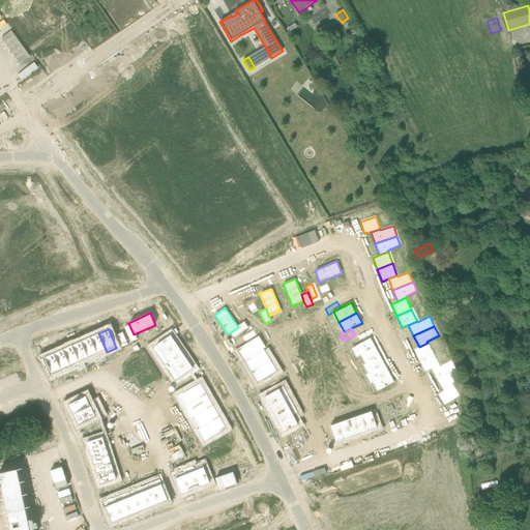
[(256,329),(244,336),(247,343),(256,337),(260,335),(256,329)]
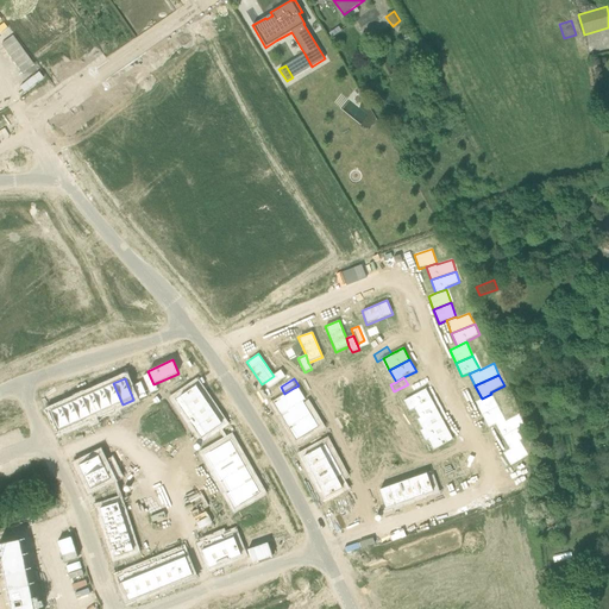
[(140,382),(133,385),(138,399),(146,395),(140,382)]
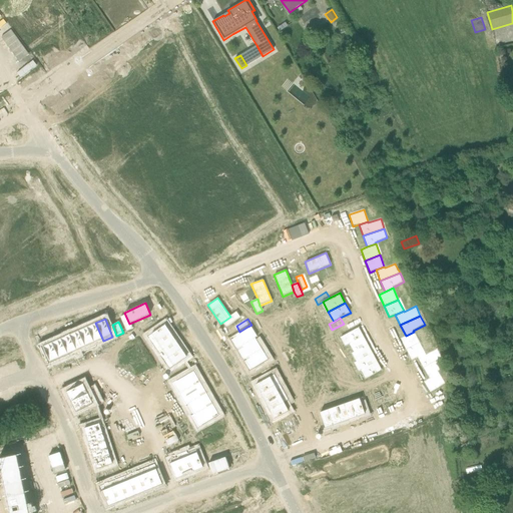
[(95,323),(87,327),(94,345),(103,341),(95,323)]
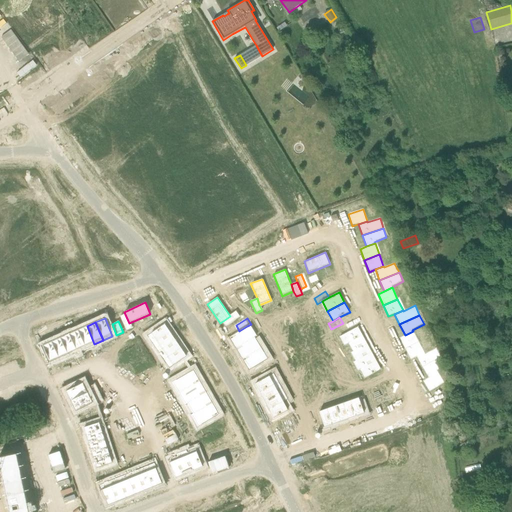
[(165,324),(149,334),(155,343),(170,332),(165,324)]
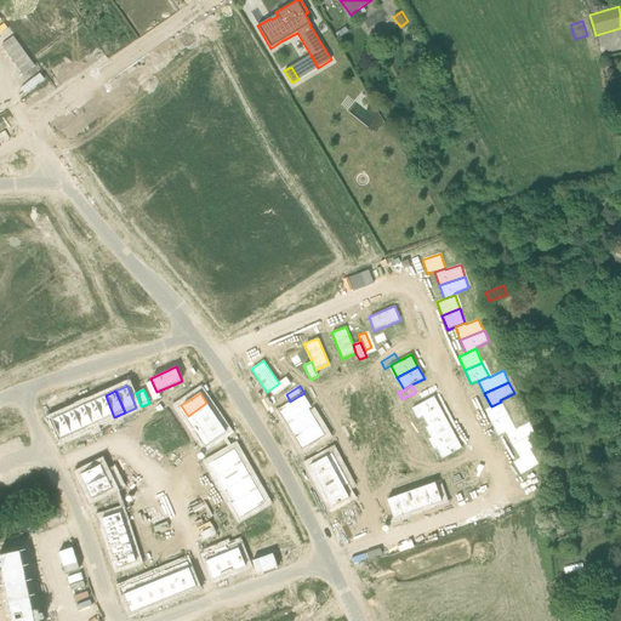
[(106,396),(95,400),(104,421),(114,417),(106,396)]
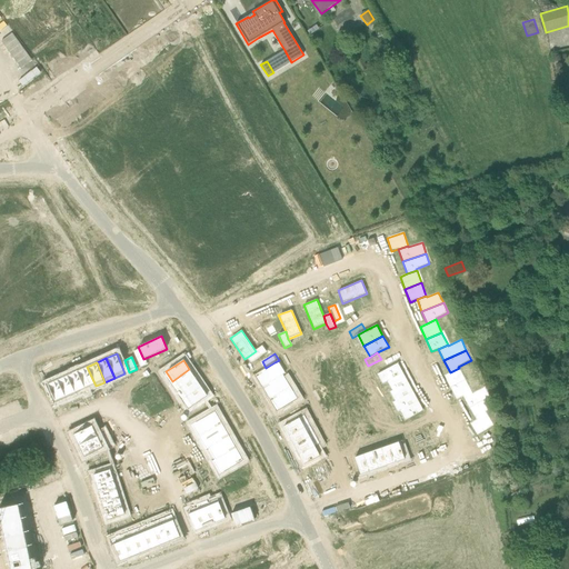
[(266,368),(255,375),(261,387),(282,375),(275,362),(266,368)]
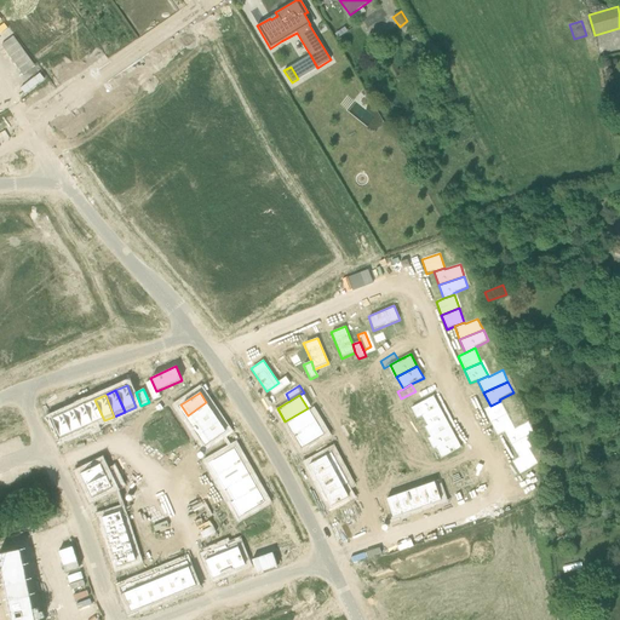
[(434,395),(414,406),(420,417),(440,406),(434,395)]
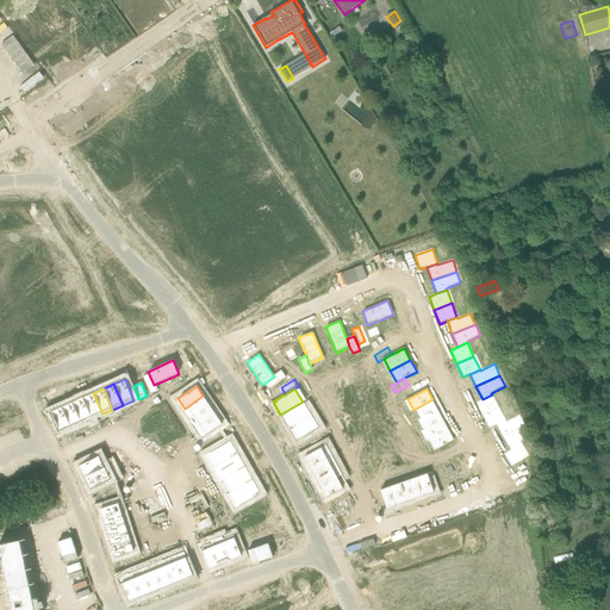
[(93,393),(82,398),(92,418),(103,414),(93,393)]
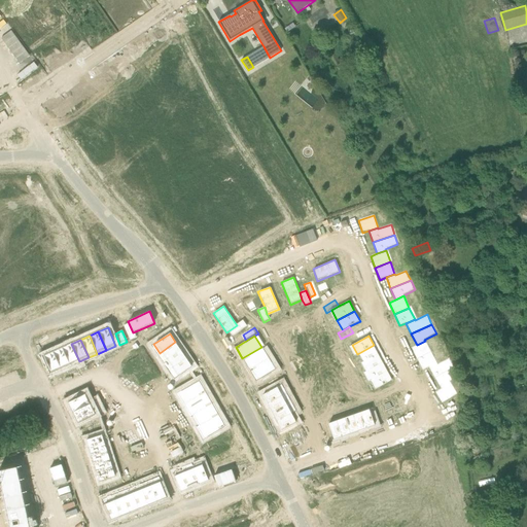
[(417,345),(411,348),(417,359),(431,352),(425,341),(417,345)]
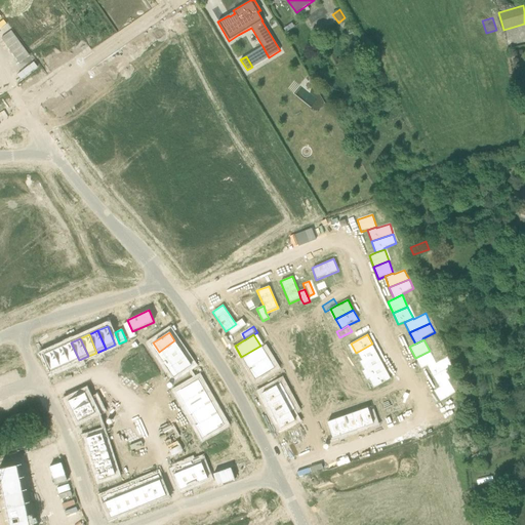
[(174,340),(159,352),(164,359),(180,349),(174,340)]
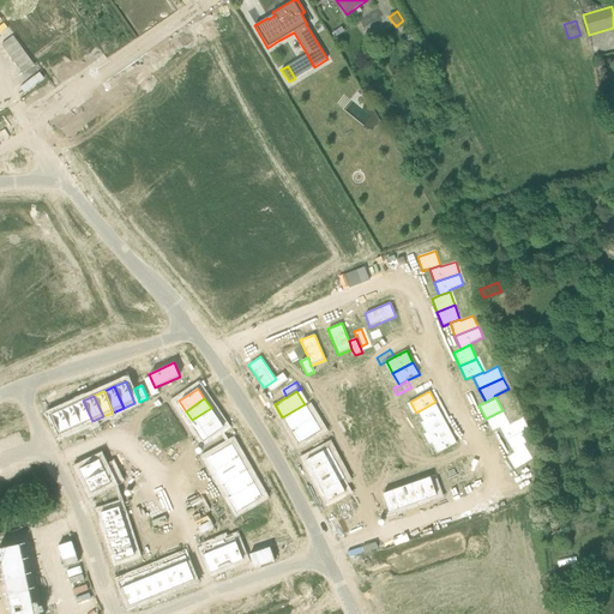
[(83,401),(72,405),(82,426),(92,421),(83,401)]
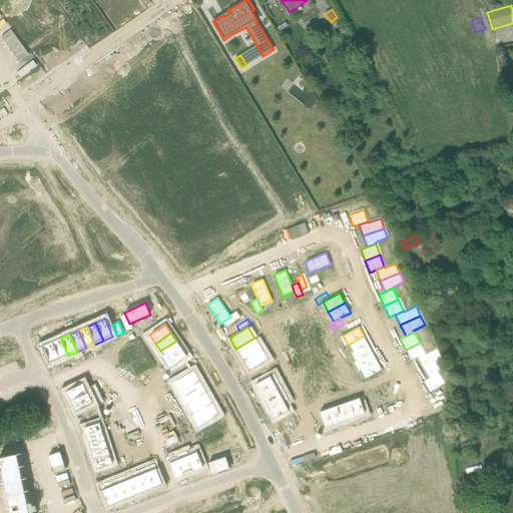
[(364,336),(348,345),(352,353),(368,345),(364,336)]
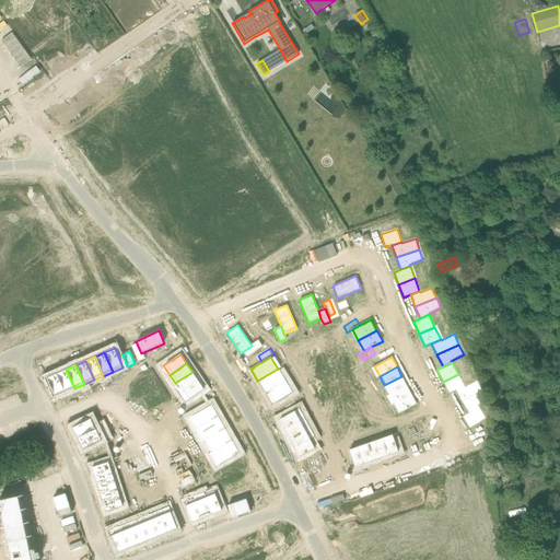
[(278,369),(257,381),(265,393),(284,381),(278,369)]
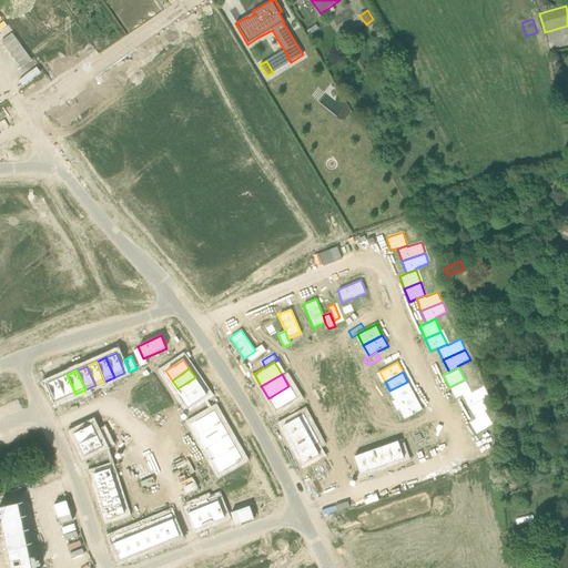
[(67,375),(58,379),(66,398),(75,394),(67,375)]
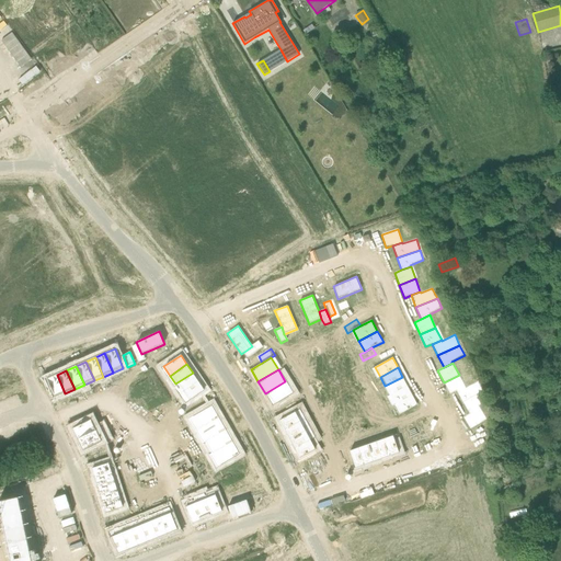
[(193,373),(175,384),(182,392),(198,381),(193,373)]
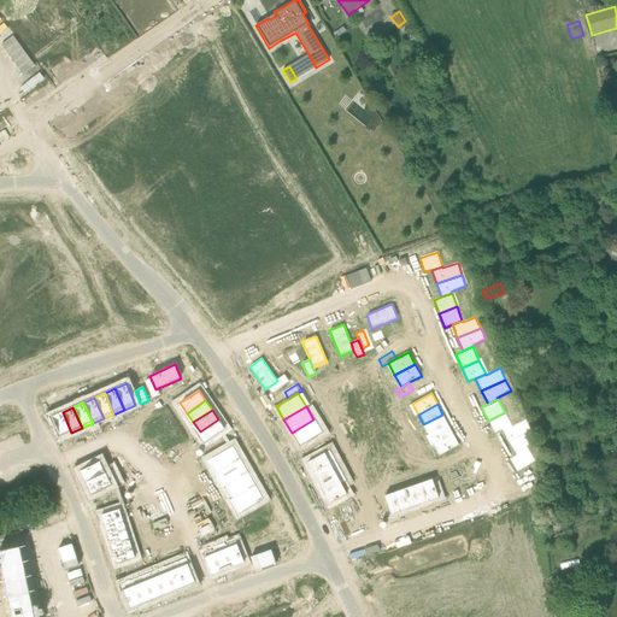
[(63,412),(51,417),(60,438),(71,433),(63,412)]
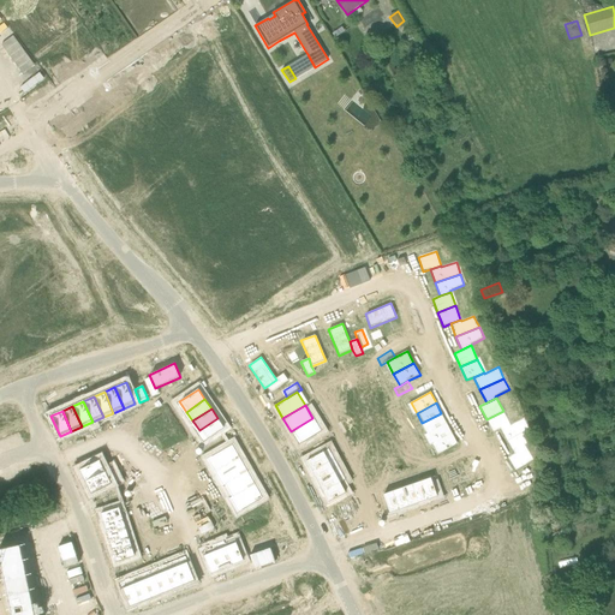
[(503,411),(487,419),(493,433),(501,429),(509,424),(503,411)]
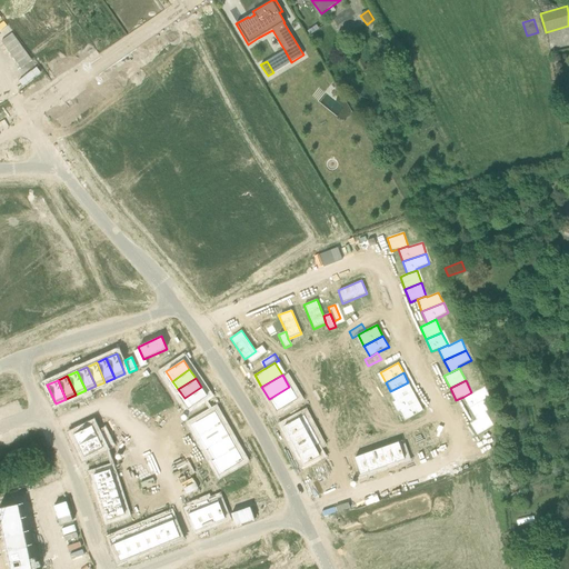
[(408,382),(390,391),(396,401),(413,391),(408,382)]
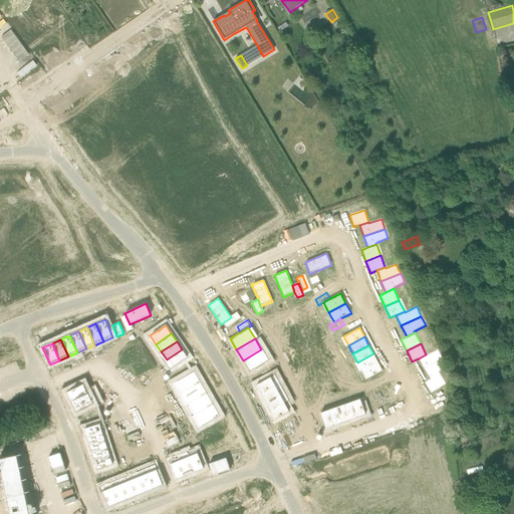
[(182,349),(167,359),(172,368),(188,357),(182,349)]
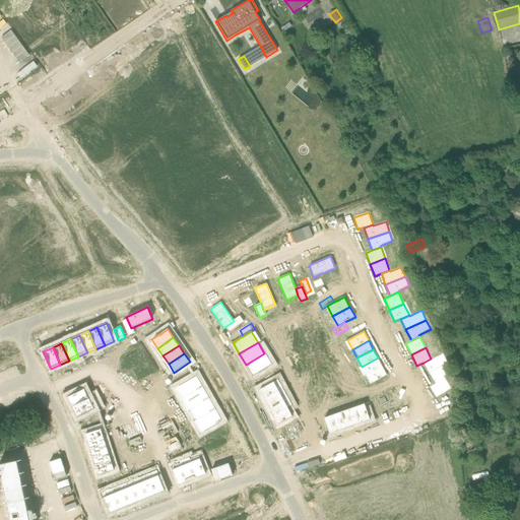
[(264,353),(246,365),(253,376),(271,365),(264,353)]
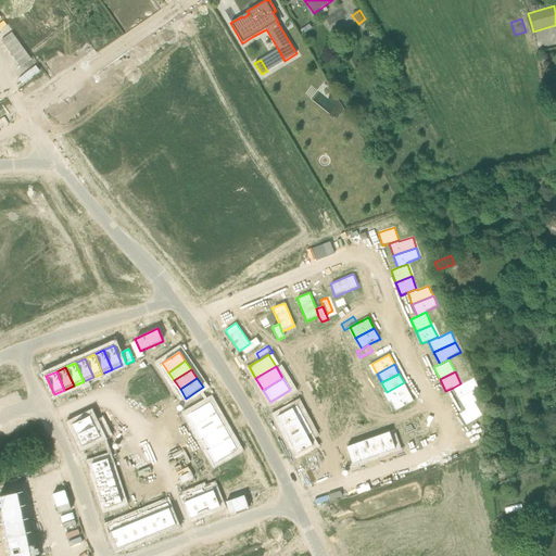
[(460,383),(453,388),(458,399),(478,388),(474,378),(462,383),(460,383)]
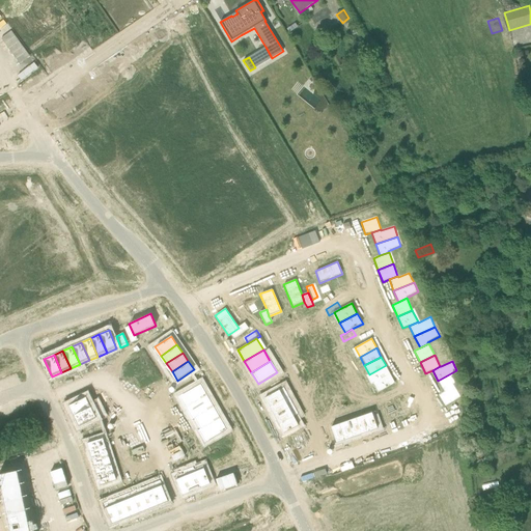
[(386,365),(369,374),(373,383),(390,373),(386,365)]
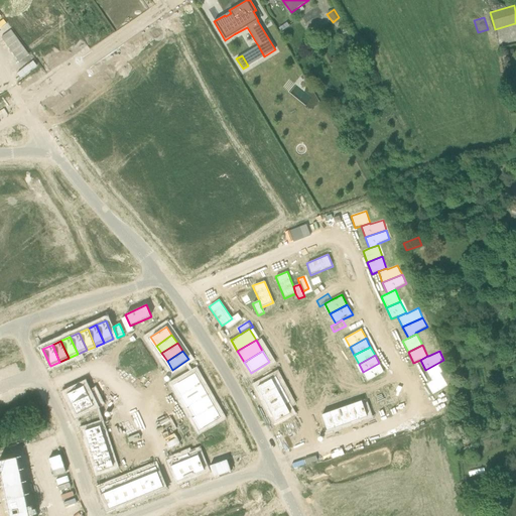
[(443,360),(425,370),(431,380),(439,376),(438,375),(448,369),(443,360)]
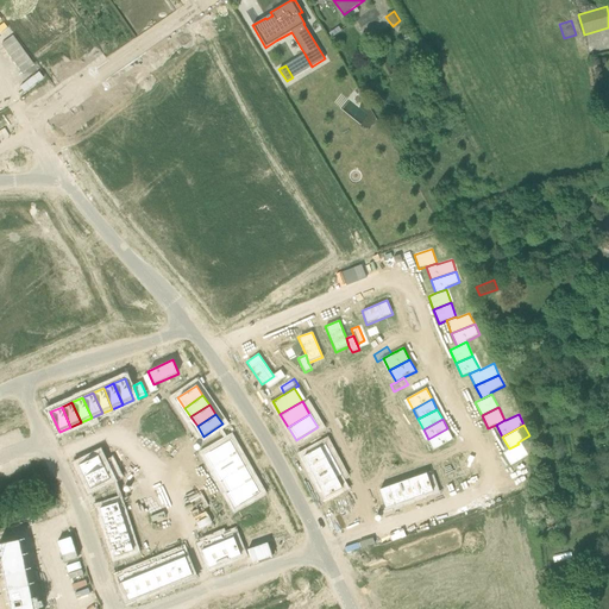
[(447,428),(428,439),(434,450),(443,445),(453,439),(447,428)]
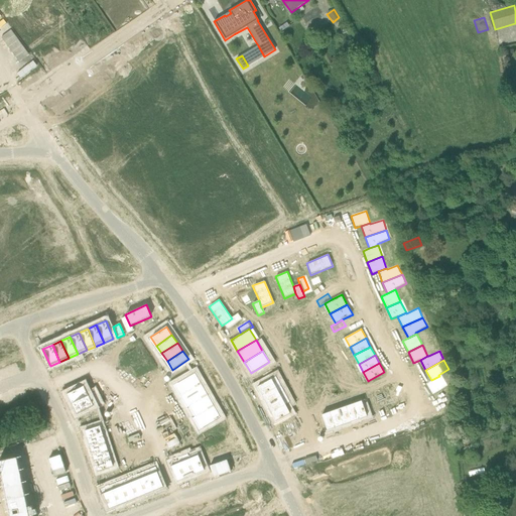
[(195,373),(176,383),(182,395),(202,384),(195,373)]
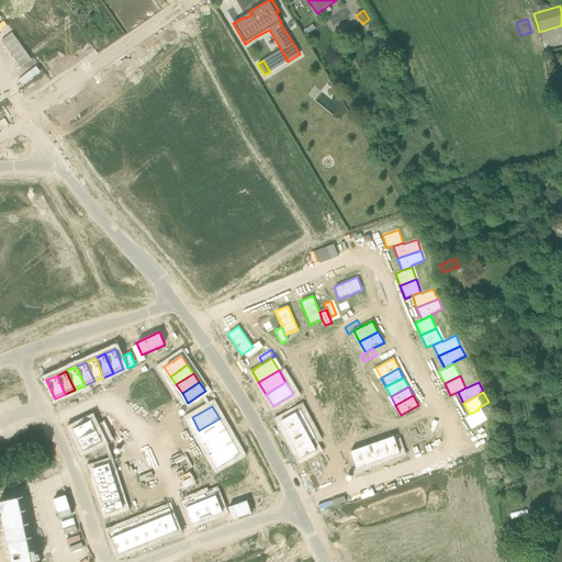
[(470,414),(463,418),(471,430),(485,420),(479,409),(470,414)]
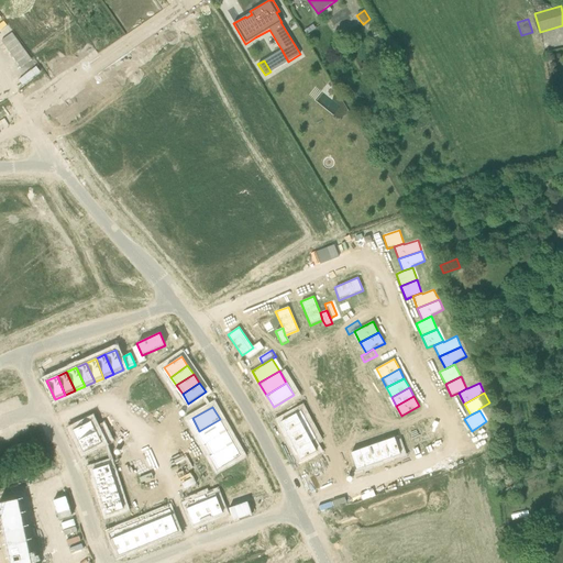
[(94,411),(80,418),(84,424),(91,420),(97,418),(94,411)]
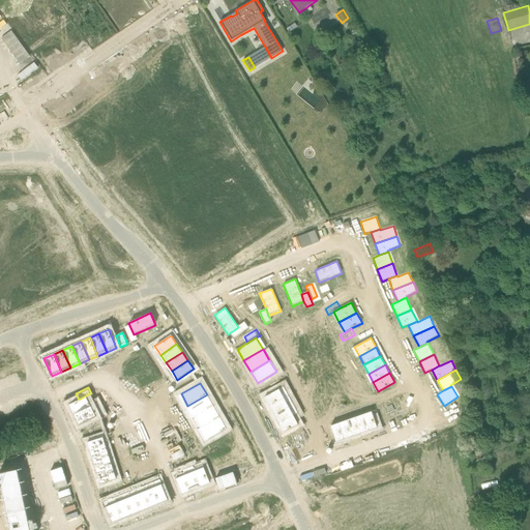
[(281,387),(264,396),(269,406),(286,396),(281,387)]
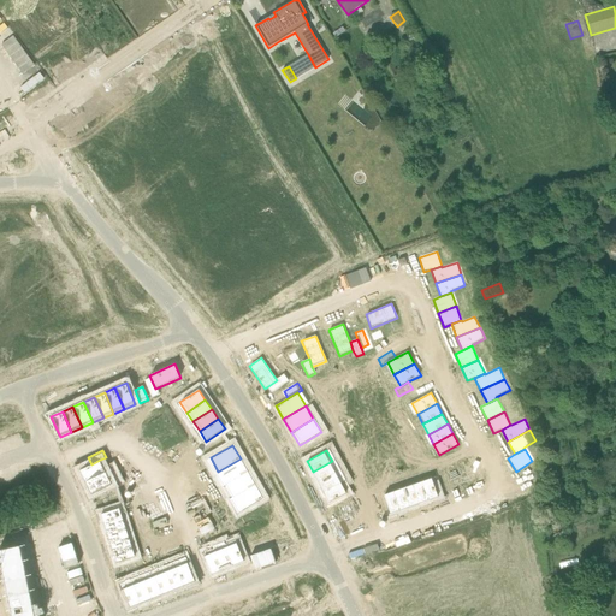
[(439,455),(434,457),(438,465),(451,457),(448,450),(439,455)]
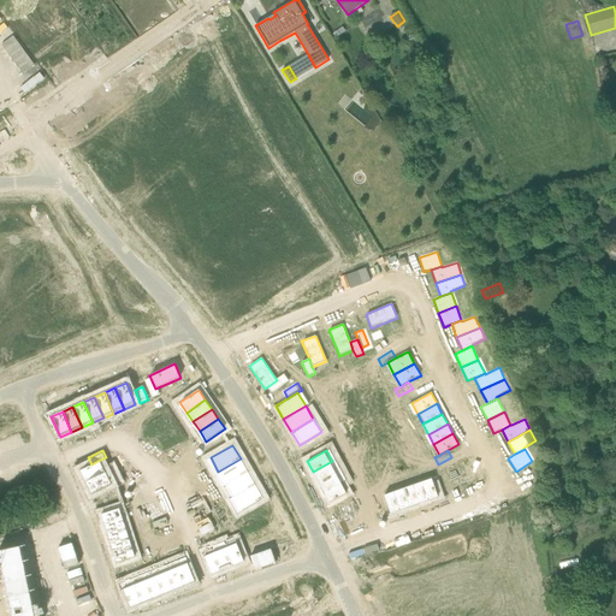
[(241,458),(218,472),(226,485),(248,472),(241,458)]
